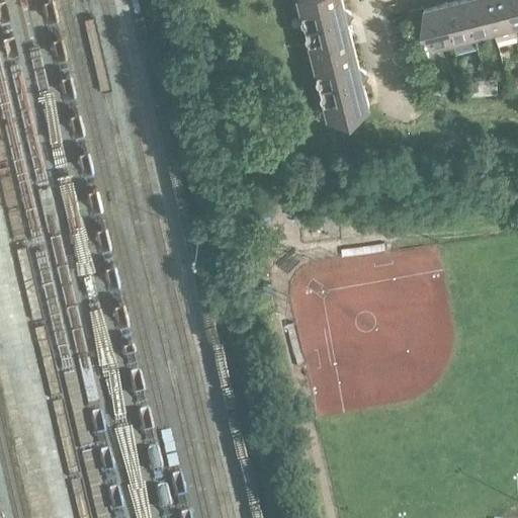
[(298,0),(303,15),(301,18),(303,21),(305,23),(307,31),(306,34),(307,37),(309,39),(318,75),(317,78),(318,81),(320,83),(322,91),(321,94),(322,97),(324,99),(329,117),(369,107),(363,83),(368,75),(360,71),(348,23),(353,15),(345,11),(342,0),(298,0)]
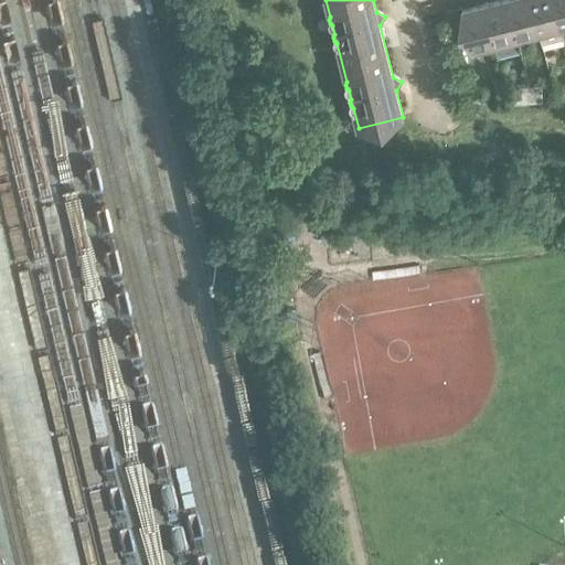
[(507,0),(494,0),(484,2),(496,44),(499,57),(521,51),(518,38),(507,0)]
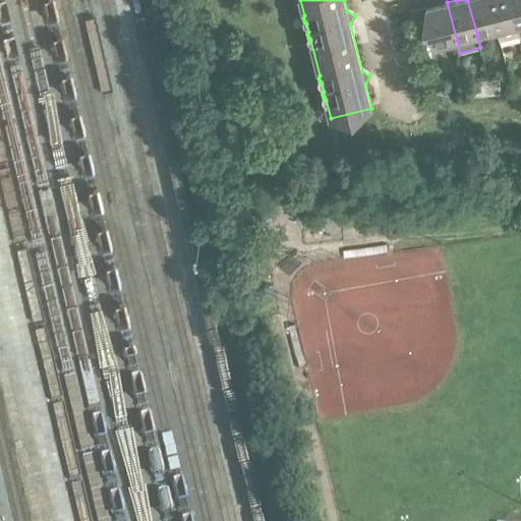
[(467,0),(477,35),(497,31),(488,0),(467,0)]
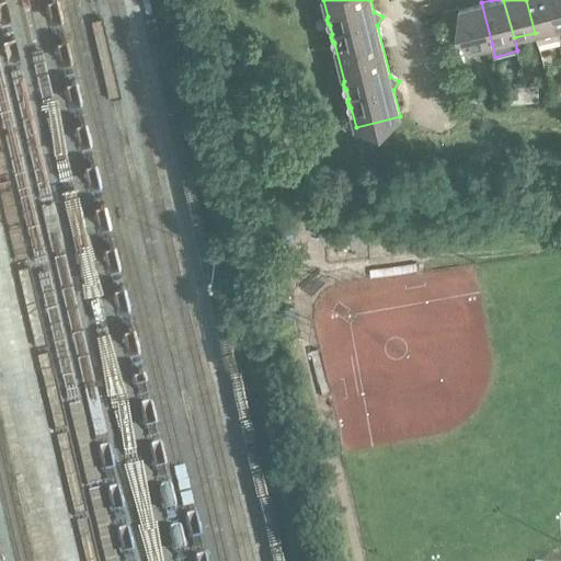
[(549,0),(526,0),(535,33),(538,46),(560,41),(549,0)]
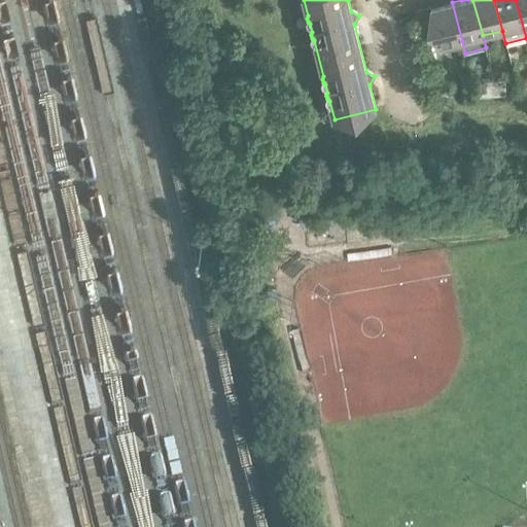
[(526,0),(517,0),(523,25),(526,24),(526,0)]
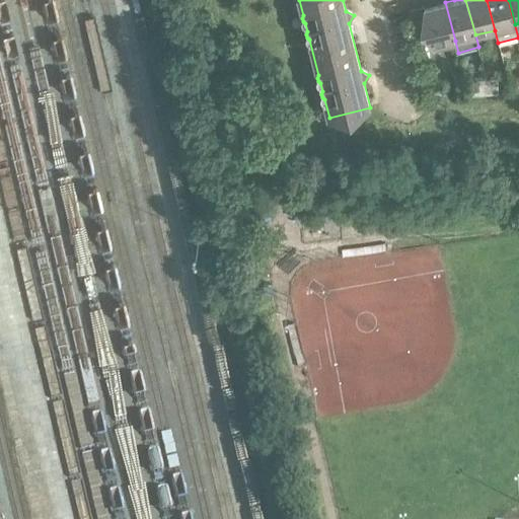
[(434,46),(454,41),(455,41),(445,2),(425,8),(434,46)]
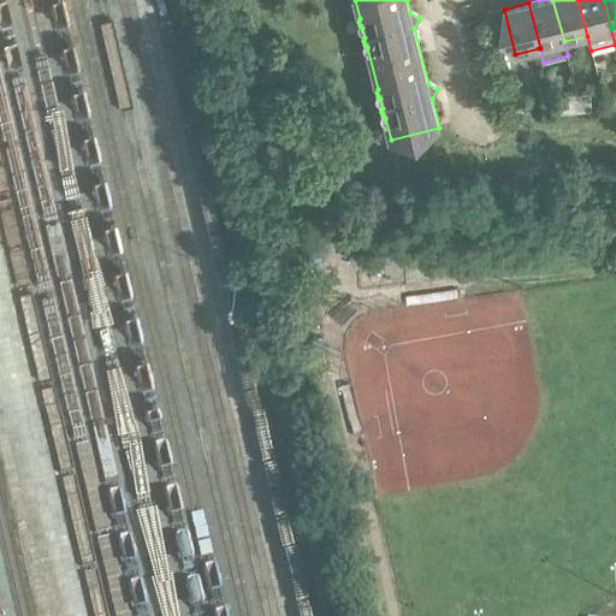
[(581,100),(581,111),(592,111),(591,100),(591,92),(576,93),(578,100),(581,100)]
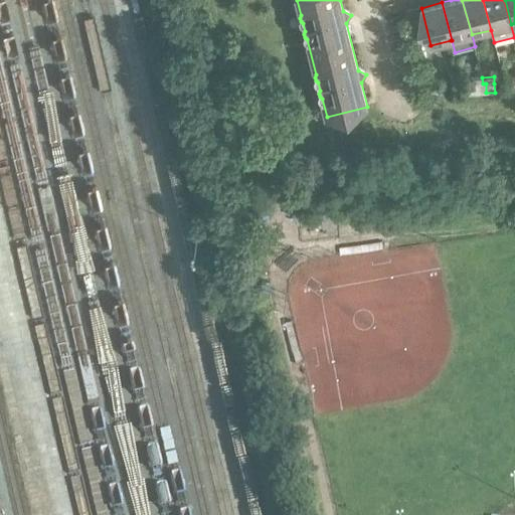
[(478,94),(486,93),(486,83),(483,83),(482,77),(476,77),(462,81),(466,94),(478,94)]
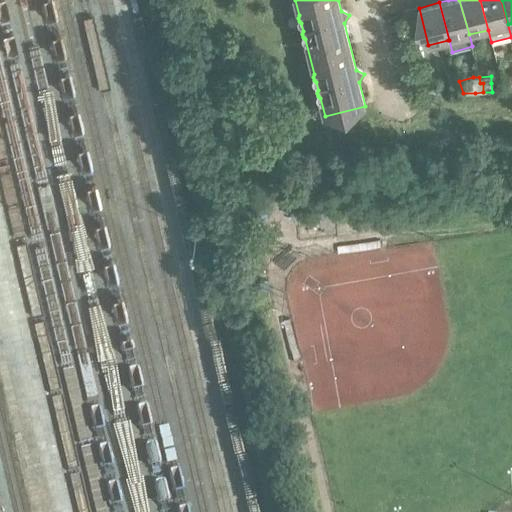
[(423,90),(438,92),(439,83),(424,81),(423,90)]
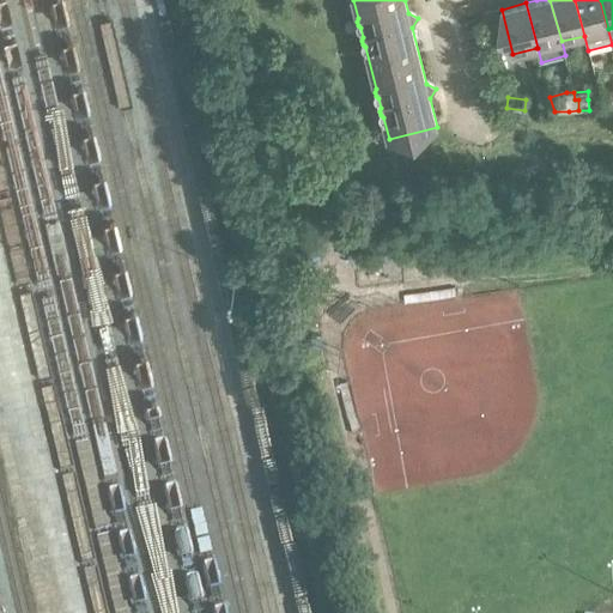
[(405,293),(405,302),(455,297),(454,290),(405,293)]
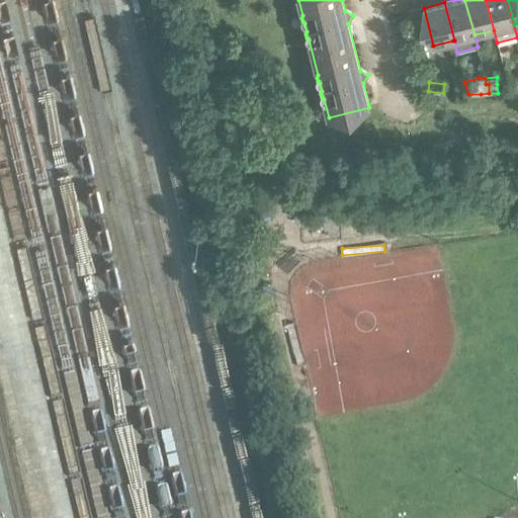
[(272,292),(272,284),(261,284),(261,292),(272,292)]
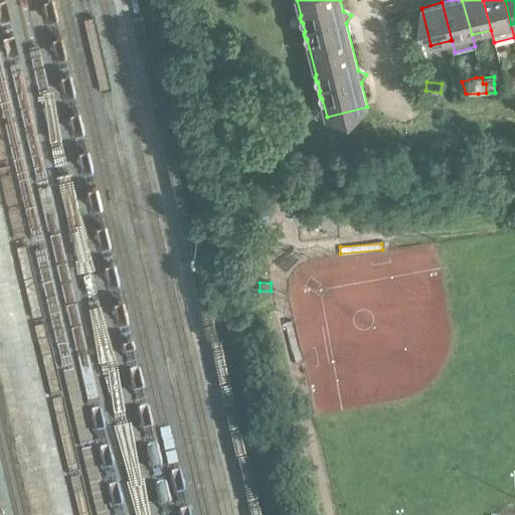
[(292,321),(285,323),(295,364),(302,362),(292,321)]
